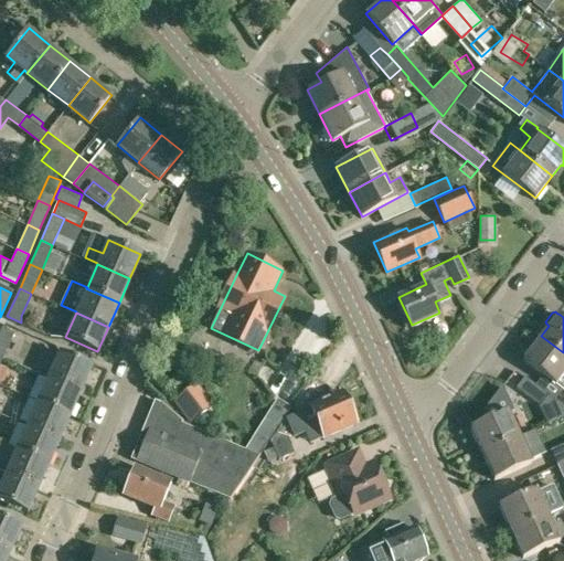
[(2,326),(0,330),(0,355),(3,357),(14,331),(2,326)]
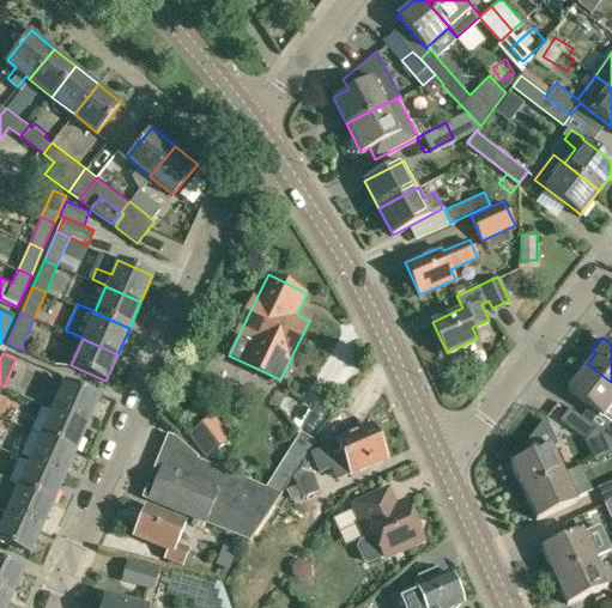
[(611,382),(587,364),(569,388),(591,405),(582,415),(595,426),(605,433),(606,433),(611,437),(611,382)]
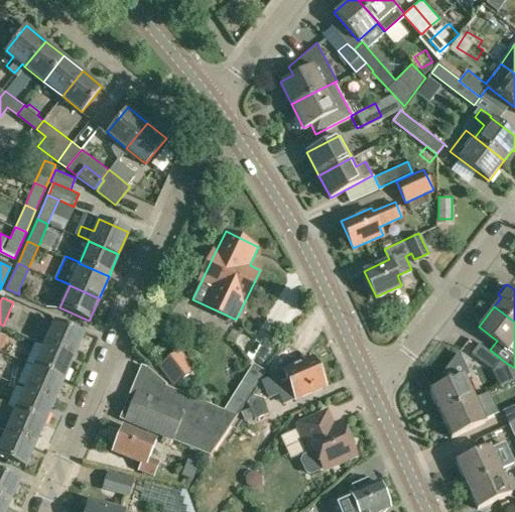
[(43,344),(74,357),(83,335),(53,322),(43,344)]
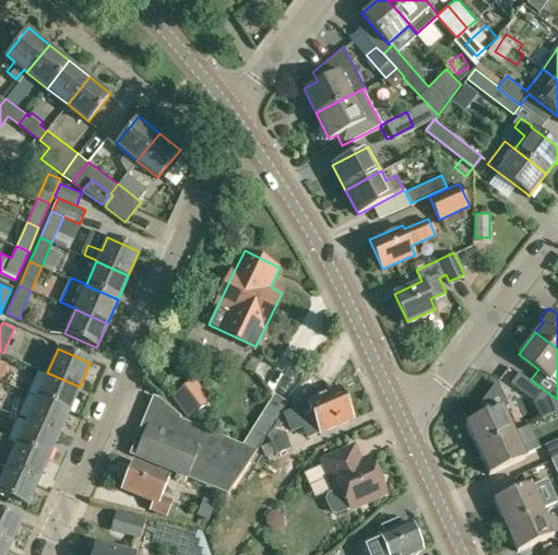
[(3,353),(0,351),(0,377),(2,379),(10,363),(1,359),(3,353)]
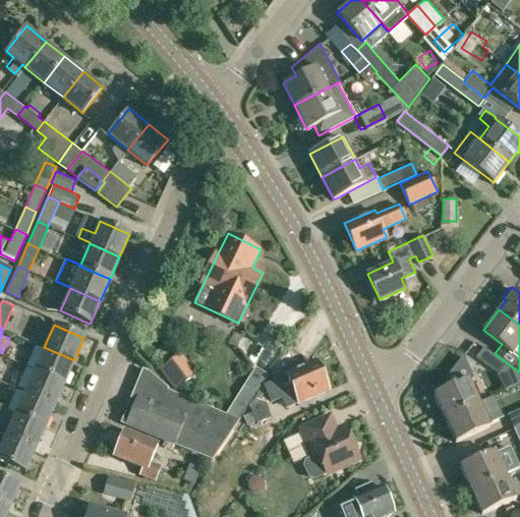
[(484,345),(477,355),(499,371),(506,362),(495,353),(484,345)]
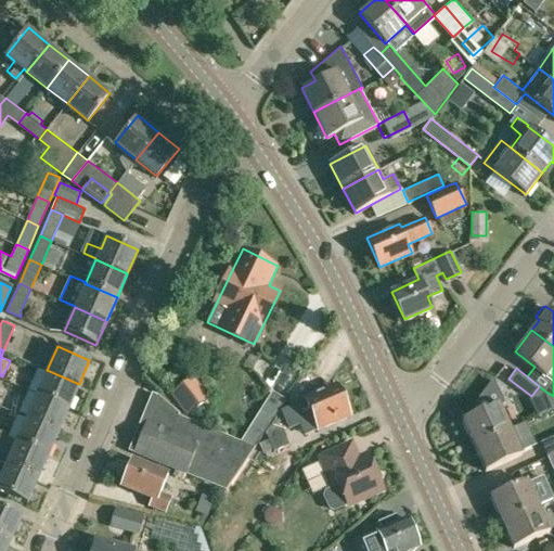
[(47,370),(37,393),(68,407),(79,384),(47,370)]
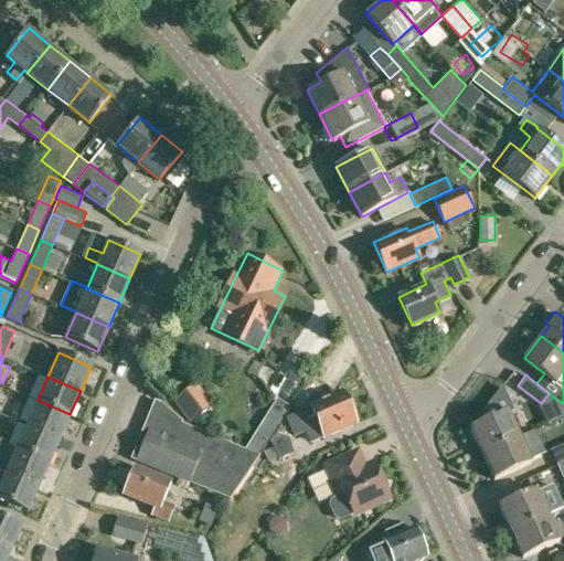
[(174,399),(192,421),(214,404),(198,381),(174,399)]
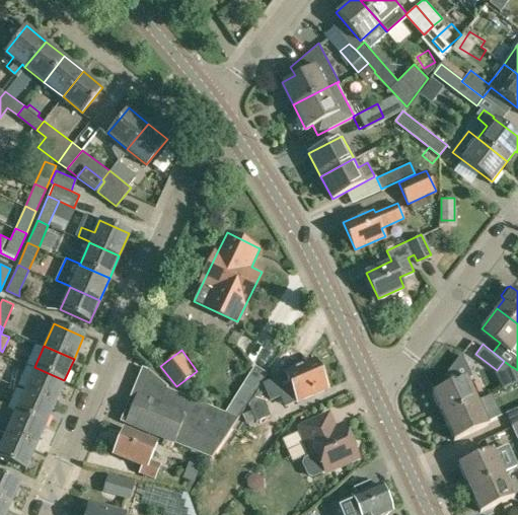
[(297,401),(327,388),(324,382),(326,379),(323,373),(319,372),(314,360),(284,372),(286,376),(266,384),(271,397),(292,389),(297,401)]
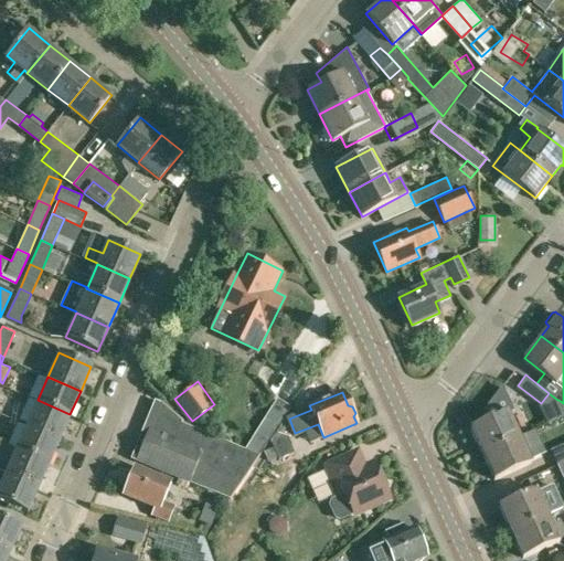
[(245,447),(258,453),(290,405),(277,397),(245,447)]
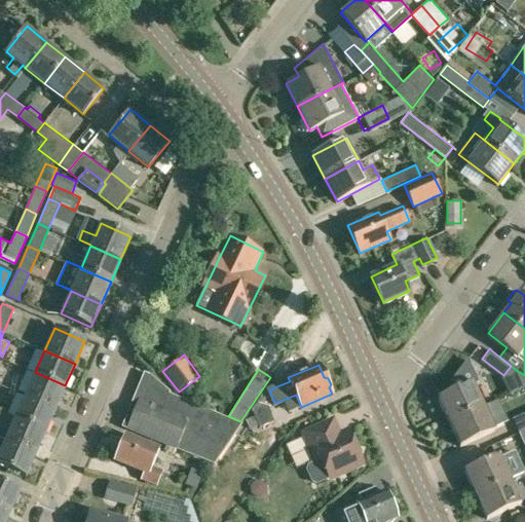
[(35,372),(25,395),(55,408),(65,385),(35,372)]
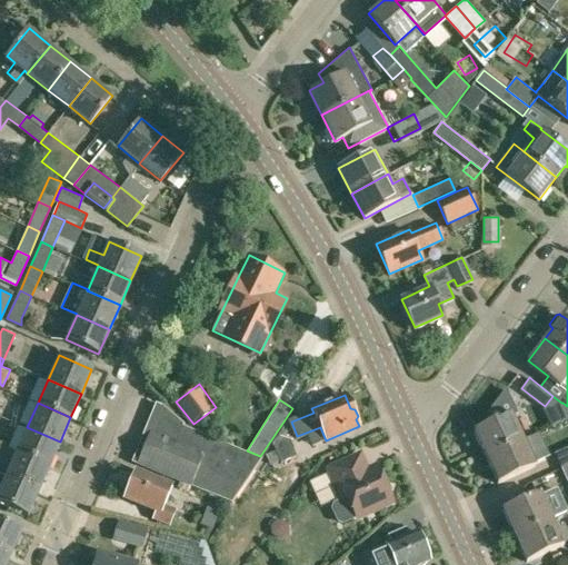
[(260,456),(247,450),(186,424),(187,423),(165,404),(157,403),(133,461),(139,463),(139,464),(191,485),(231,501),(260,456)]
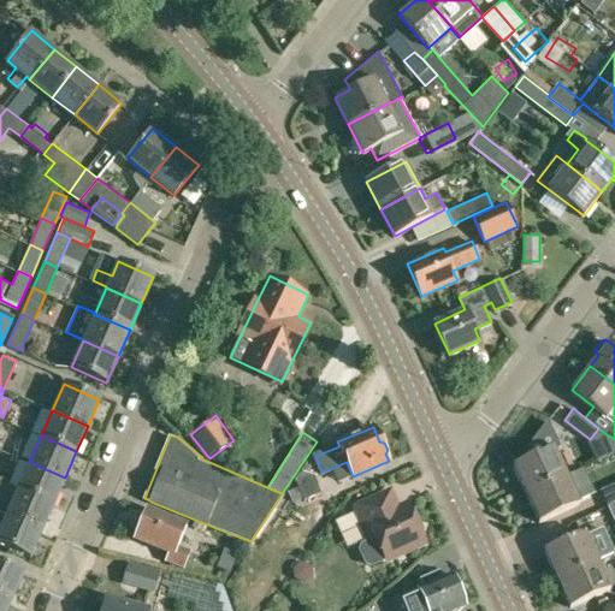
[(527,493),(567,474),(553,446),(513,464),(527,493)]
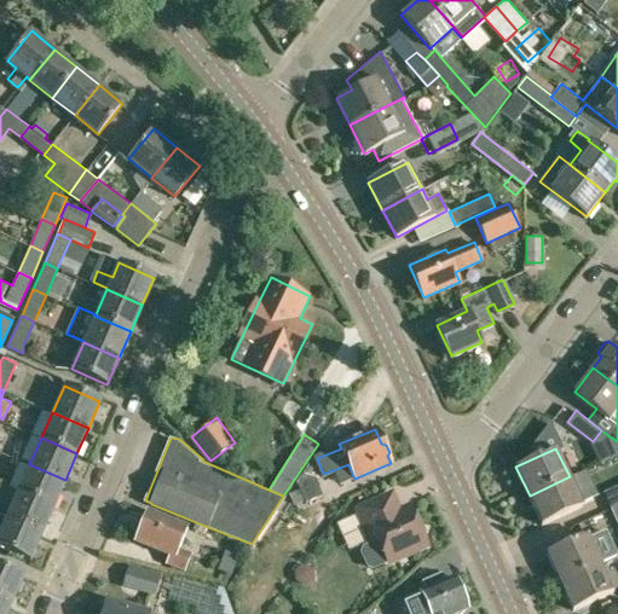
[(295,503),(305,499),(305,500),(322,493),(309,463),(296,481),(299,488),(290,492),(295,503)]
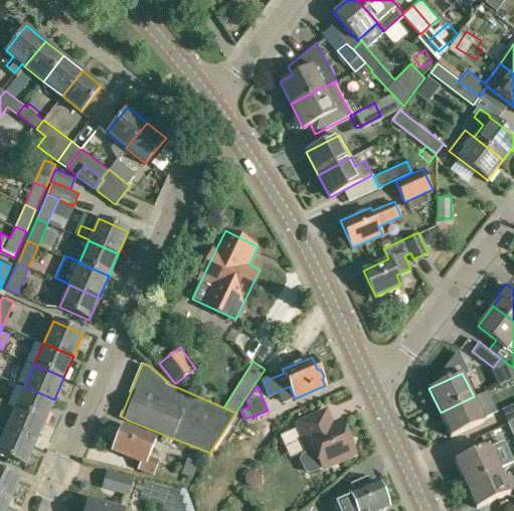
[(54,399),(24,386),(15,408),(44,421),(54,399)]
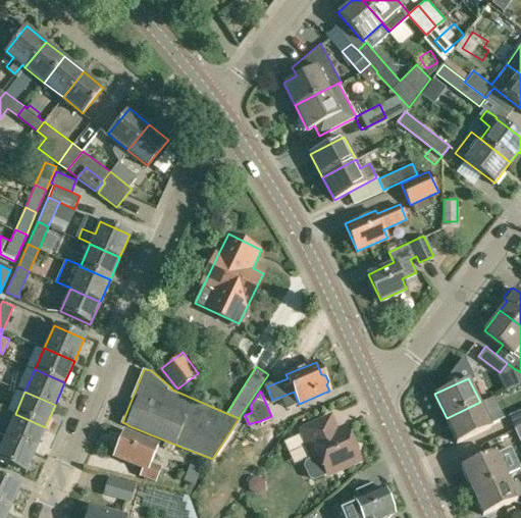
[(480,402),(447,418),(458,442),(491,426),(480,402)]
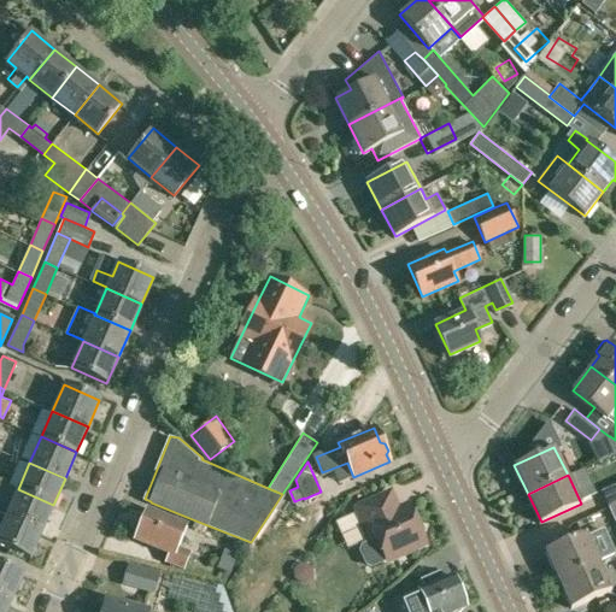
[(609,505),(615,501),(615,486),(603,492),(609,505)]
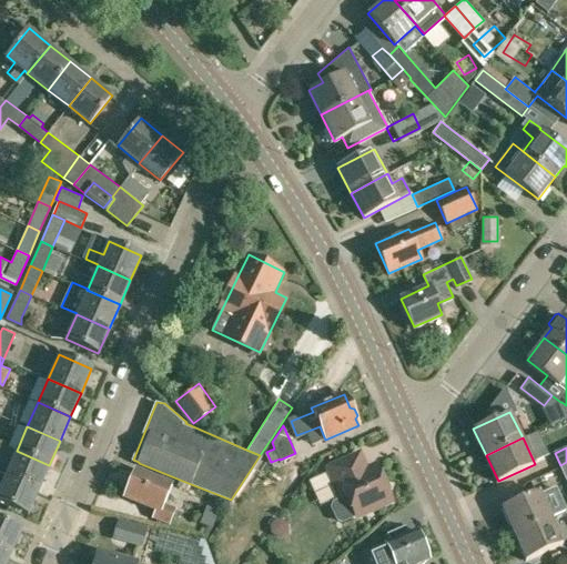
[(49,465),(17,451),(6,475),(38,490),(49,465)]
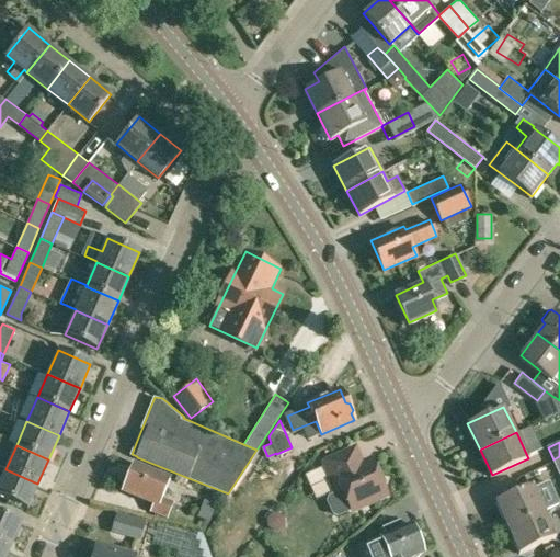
[(339,514),(351,509),(387,492),(372,459),(363,464),(355,446),(323,461),(338,492),(330,496),(328,500),(333,513),(339,514)]
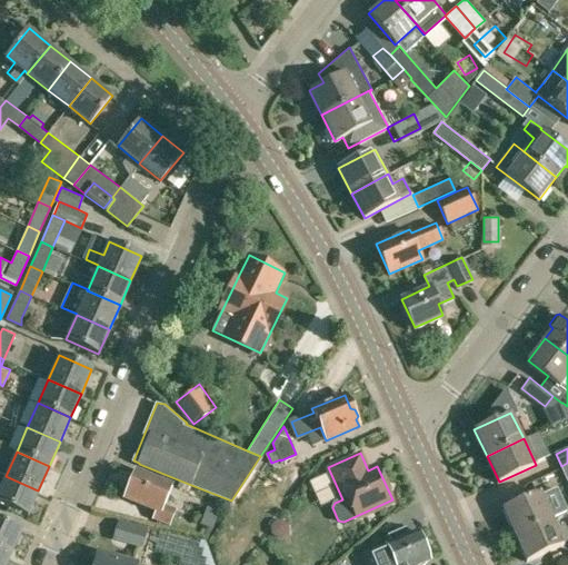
[(170,525),(177,509),(163,505),(172,485),(136,471),(126,497),(156,509),(153,517),(170,525)]
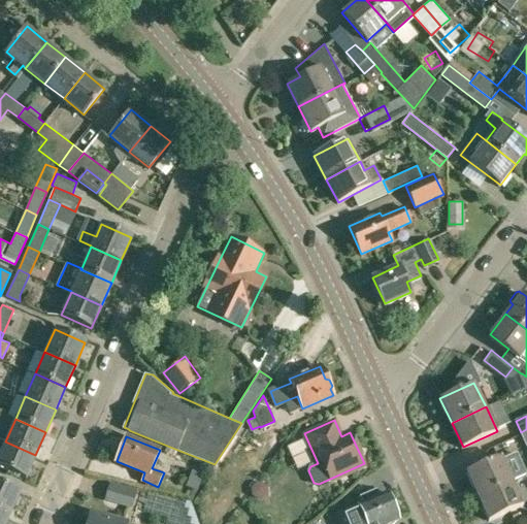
[(35,455),(5,441),(0,453),(0,465),(26,478),(35,455)]
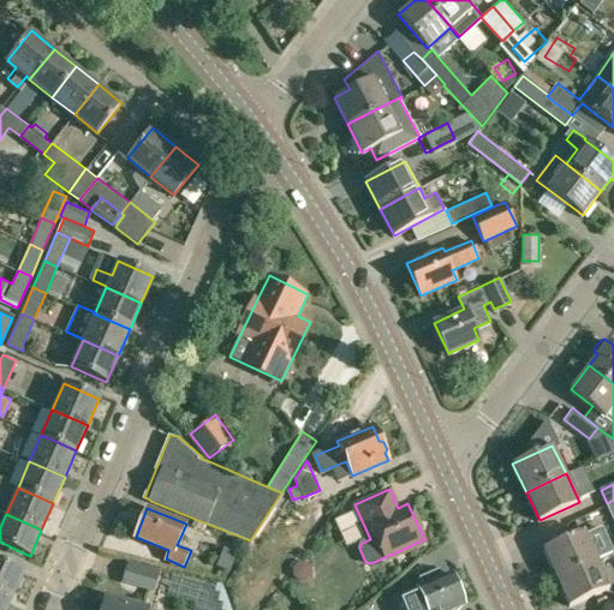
[(556,576),(597,558),(584,531),(544,549),(556,576)]
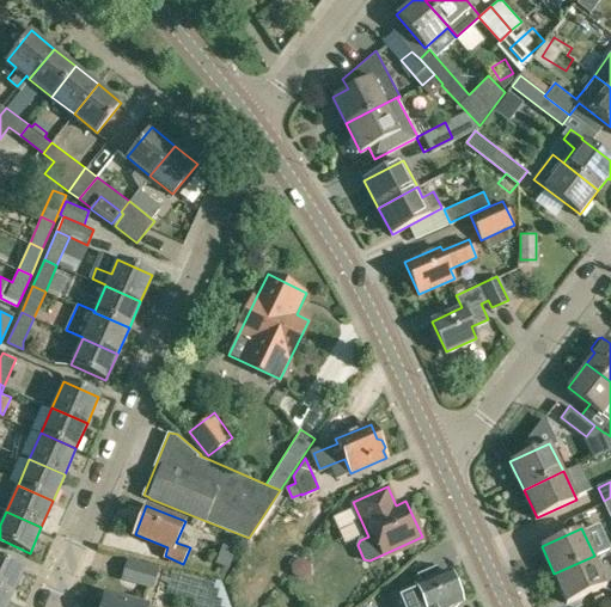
[(598,565),(594,556),(554,574),(567,601),(606,583),(610,581),(610,569),(608,562),(598,565)]
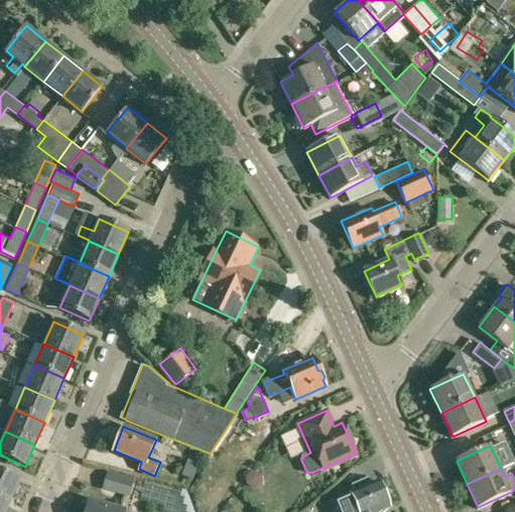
[(0,498),(9,503),(19,481),(0,472),(0,498)]
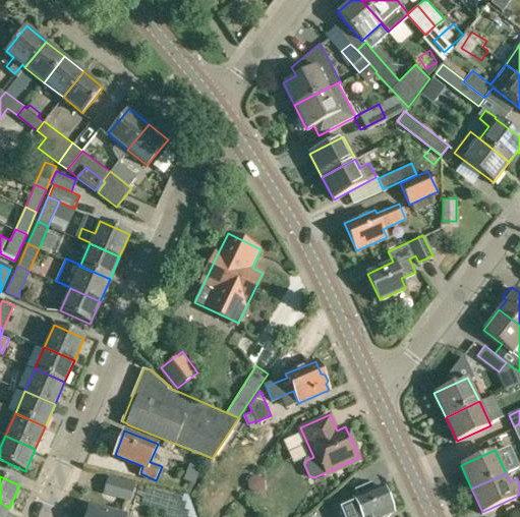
[(110,477),(106,491),(129,497),(132,483),(110,477)]
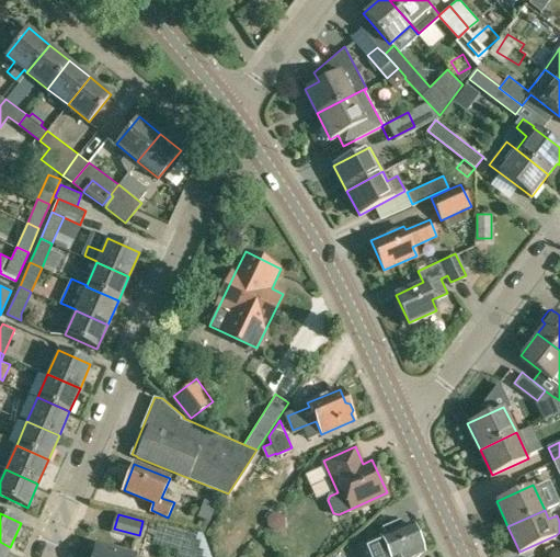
[(411,556),(424,552),(412,523),(403,527),(400,521),(384,527),(386,534),(358,545),(363,556),(411,556)]
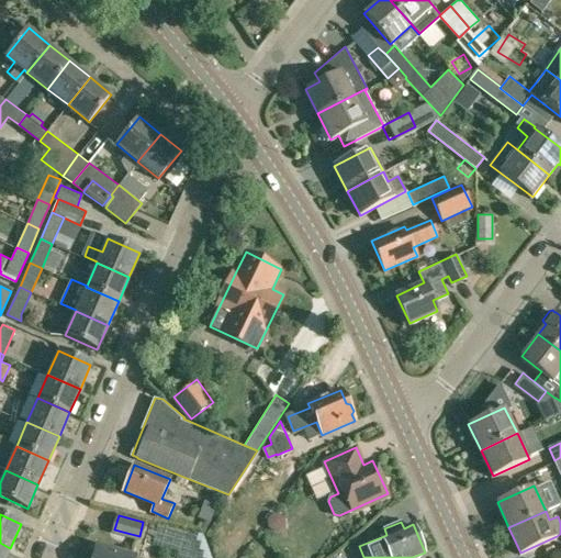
[(0,557),(4,557),(10,548),(0,543),(0,557)]
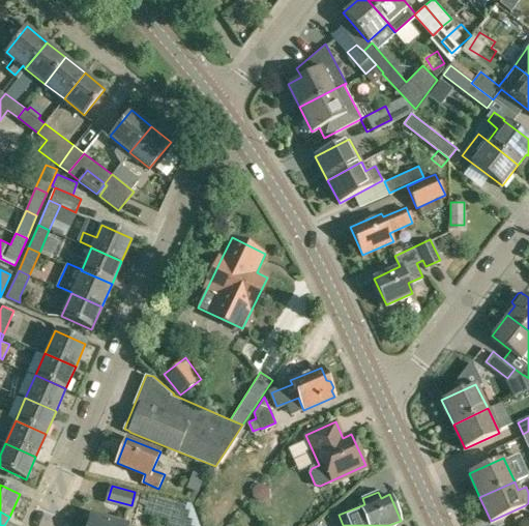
[(124,525),(125,525),(92,516),(89,525),(124,525)]
